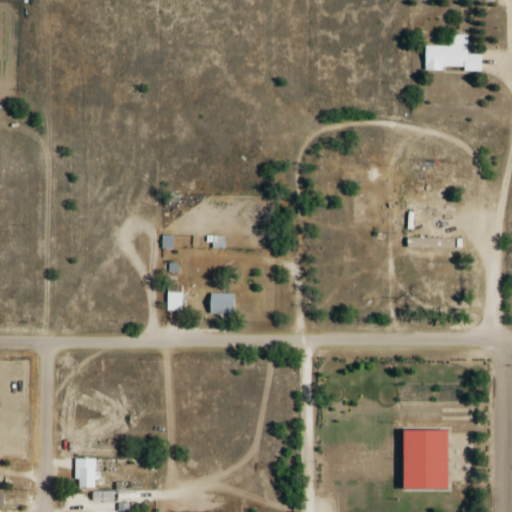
[(449,47),(423,46),(423,71),(481,72),(482,55),(466,55),(466,36),(449,36),(449,47)]
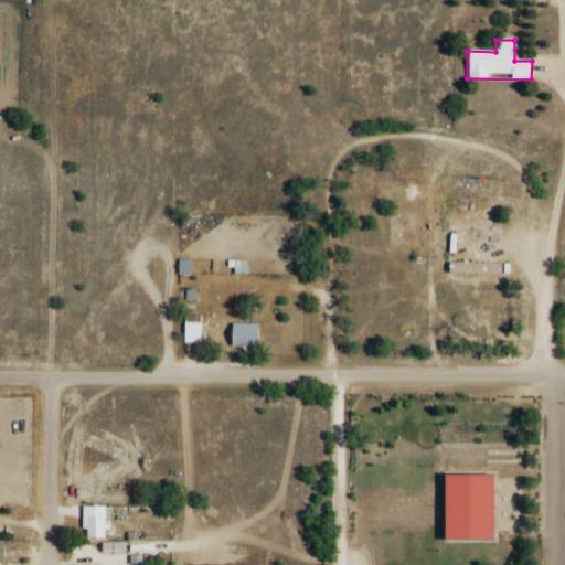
[(233,260),(233,275),(247,275),(247,260),(233,260)]
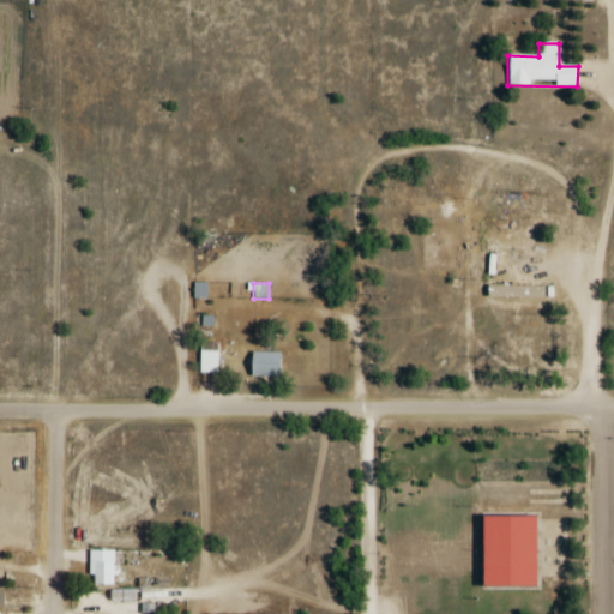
[(198,349),(198,374),(217,374),(217,349),(198,349)]
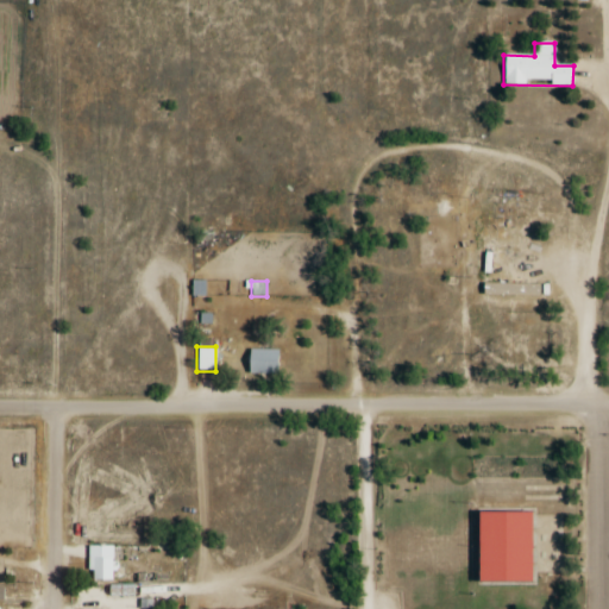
[(278,375),(278,350),(246,350),(246,375),(278,375)]
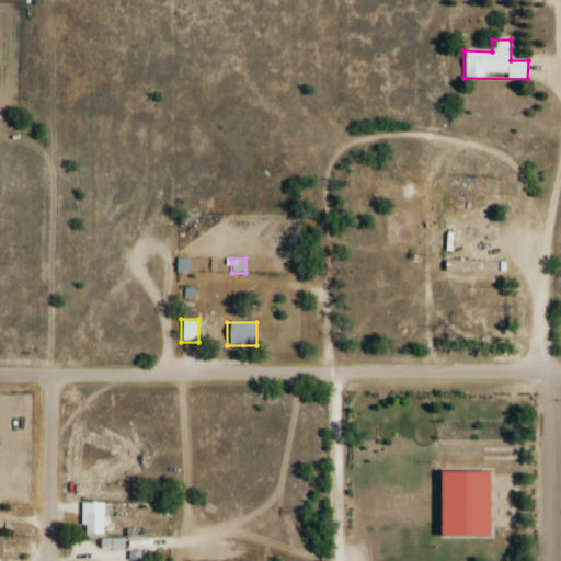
[(445,533),(495,533),(495,524),(495,470),(445,470),(445,533)]
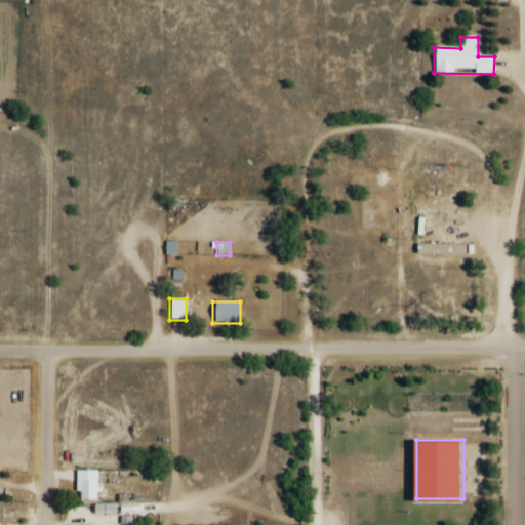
[(96,501),(95,471),(74,472),(75,501),(96,501)]
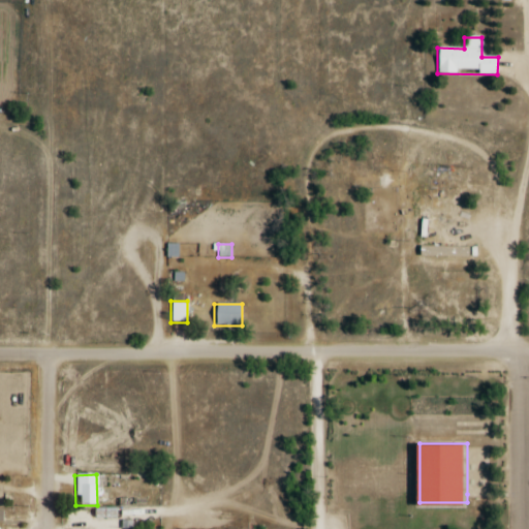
All buildings are outlined.
